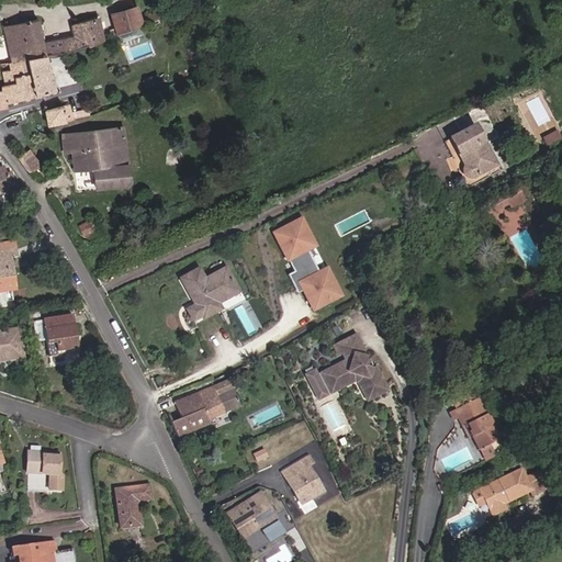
[(117,34),(160,17),(157,11),(141,17),(134,3),(110,13),(117,34)]
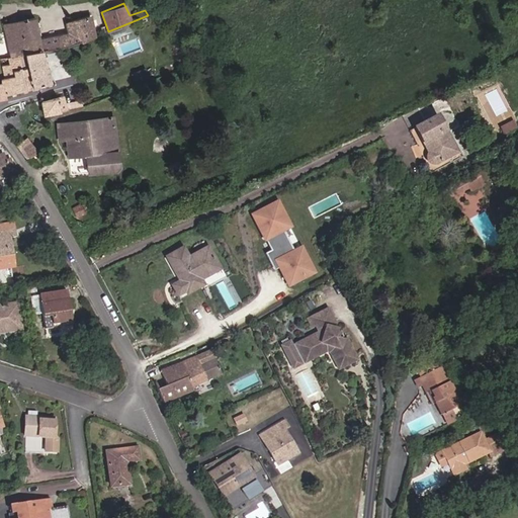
[(3,22),(8,53),(20,51),(35,48),(93,37),(98,35),(90,14),(67,22),(69,30),(68,30),(40,36),(35,15),(3,22)]
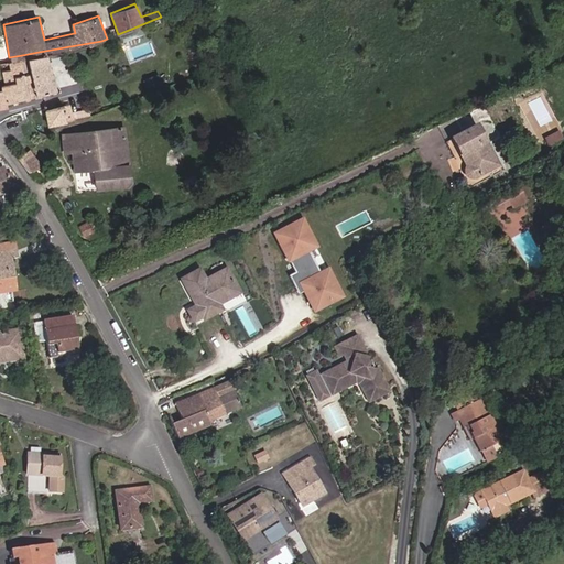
[(50,89),(39,52),(22,55),(34,95),(39,93),(50,89)]
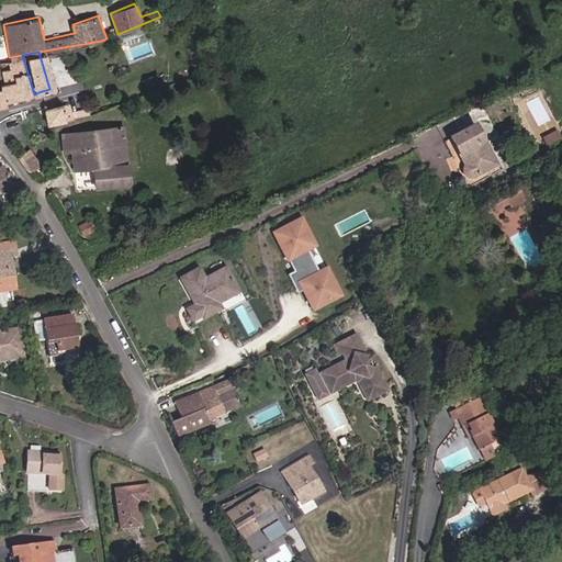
[(4,103),(34,94),(22,55),(9,57),(11,68),(7,68),(0,69),(0,108),(6,108),(4,103)]
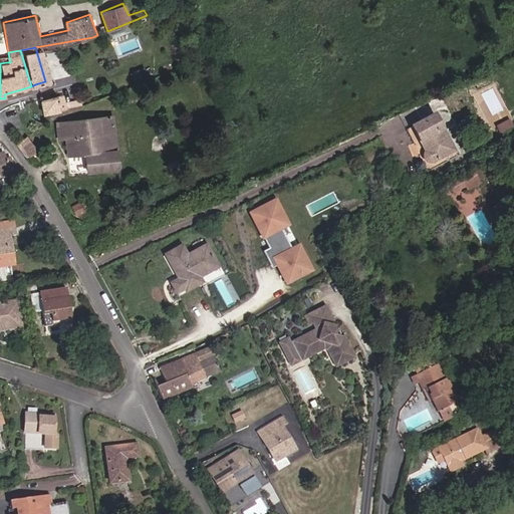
[(60,90),(64,110),(71,108),(66,89),(60,90)]
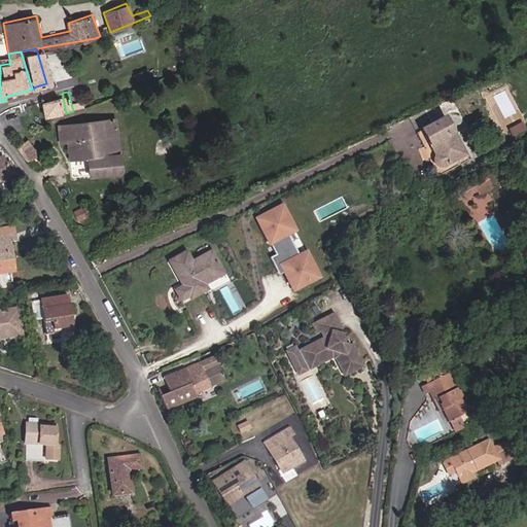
[(66,113),(62,93),(39,99),(44,118),(66,113)]
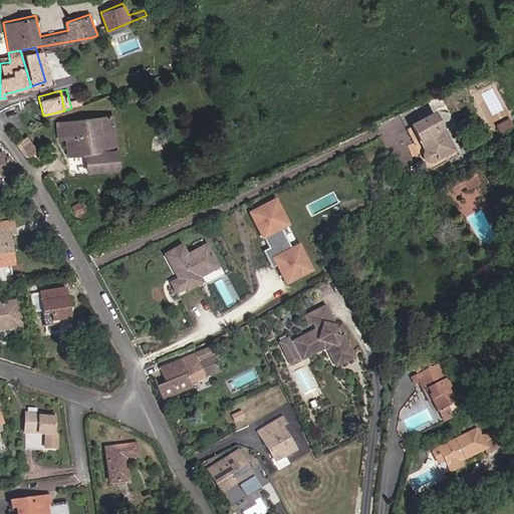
[(420,140),(441,129),(433,113),(409,126),(418,142),(420,140)]
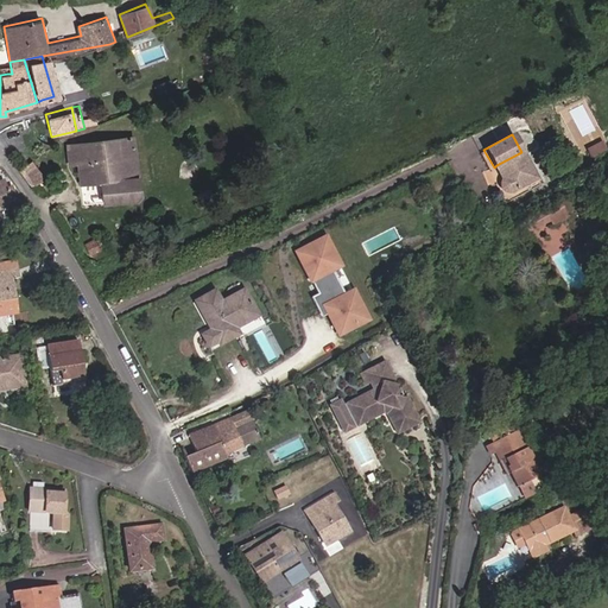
[(603,139),(588,149),(593,156),(607,147),(603,139)]
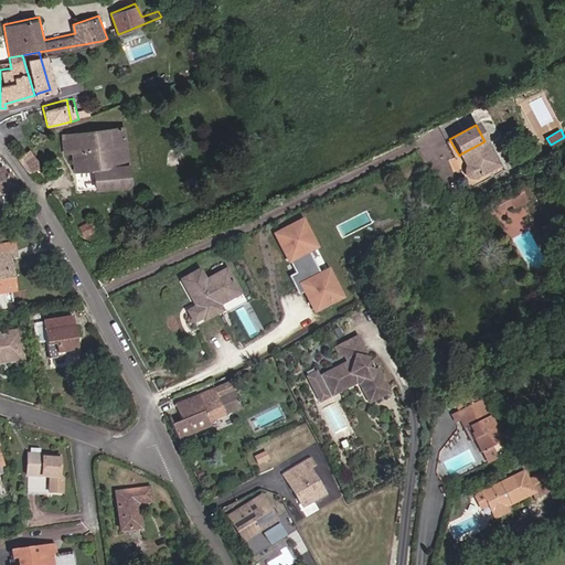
[(120,130),(65,137),(67,153),(74,152),(76,173),(94,171),(96,190),(127,187),(120,130)]
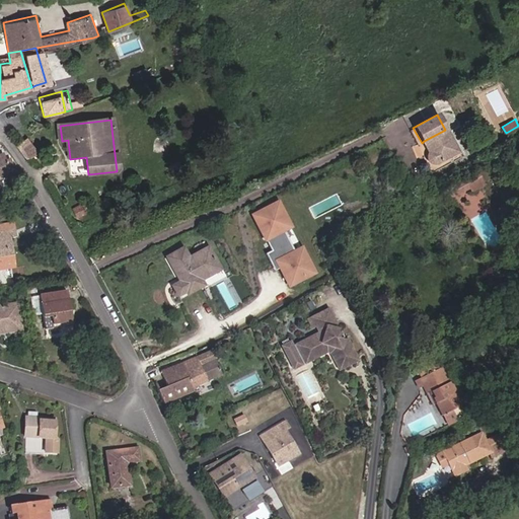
[(457,153),(445,130),(424,141),(429,151),(425,154),(423,158),(424,161),(427,165),(431,166),(435,166),(457,153)]
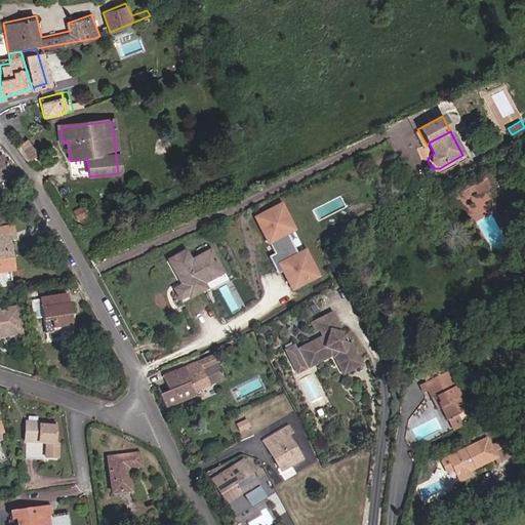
[(28,137),(15,146),(28,164),(39,153),(28,137)]
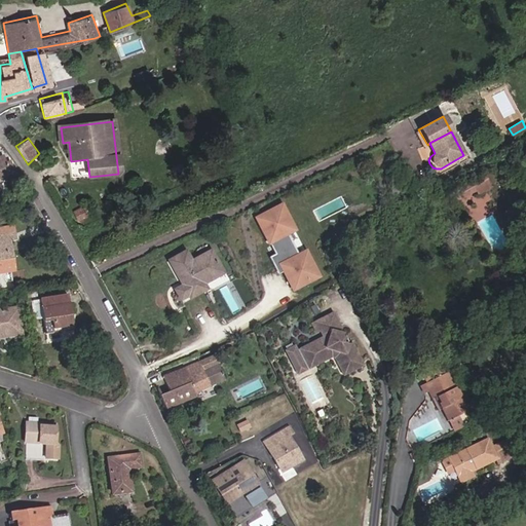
[(0,176),(17,170),(13,164),(10,166),(7,159),(0,162),(0,160),(0,176)]
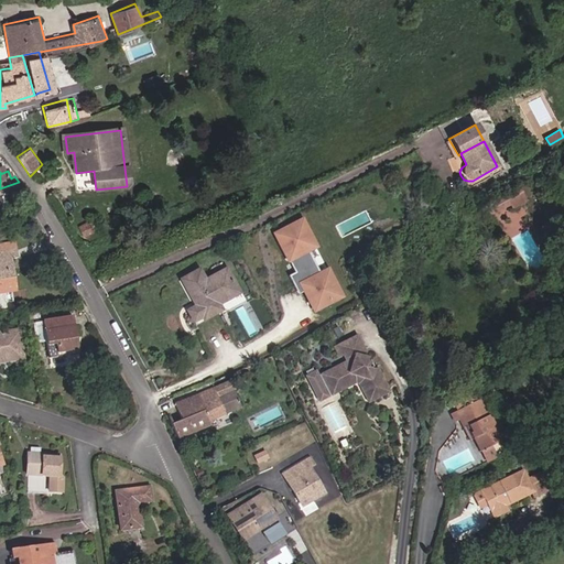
[(518,188),(484,207),(488,215),(510,204),(512,208),(524,202),(518,188)]
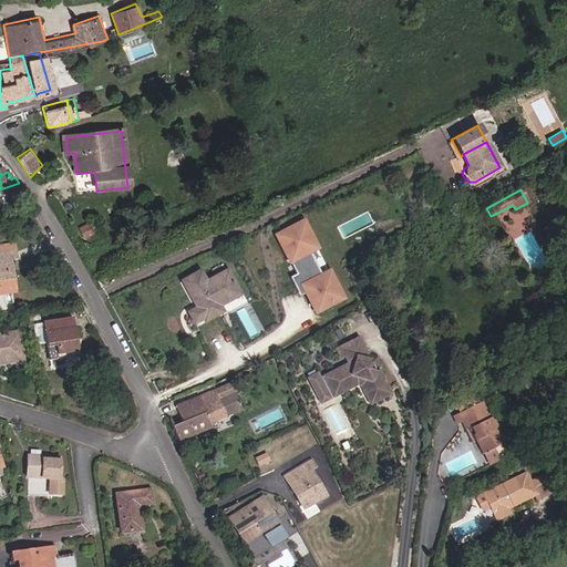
[(318,313),(344,300),(331,272),(323,277),(311,253),(319,249),(305,223),(278,236),(298,276),(292,279),(298,290),(305,287),(308,295),(318,313)]
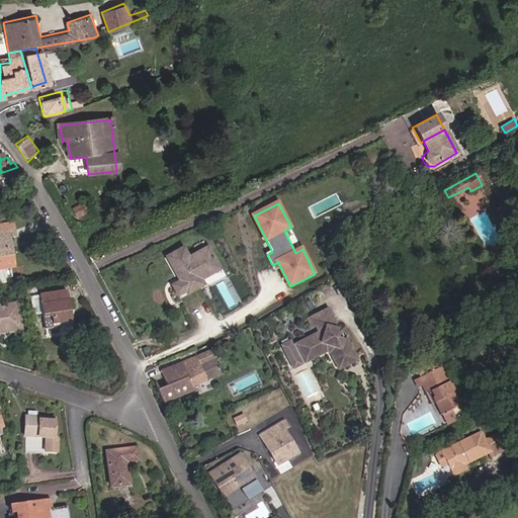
[(82,205),(73,209),(76,216),(85,211),(82,205)]
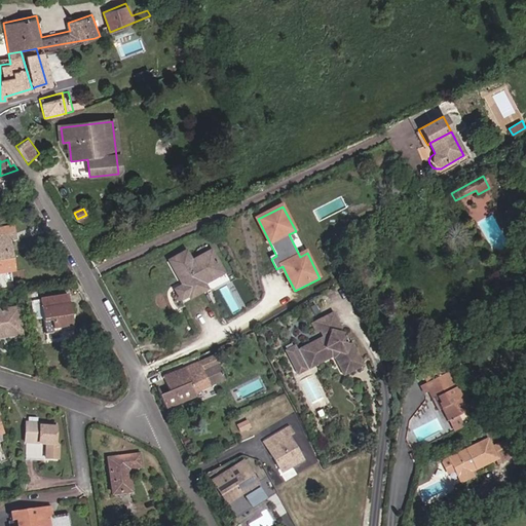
[(0,231),(14,230),(13,222),(0,222),(0,231)]
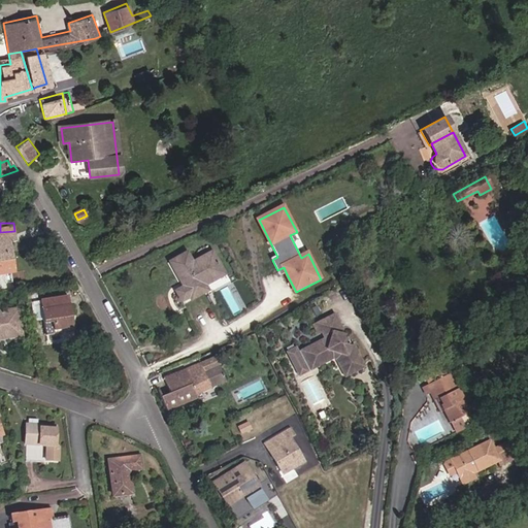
[(0,272),(14,271),(11,241),(15,241),(14,231),(0,232),(0,272)]
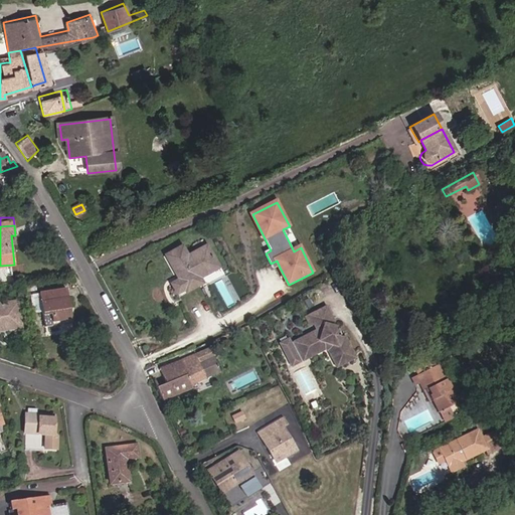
[(301,247),(290,226),(283,229),(294,251),(301,247)]
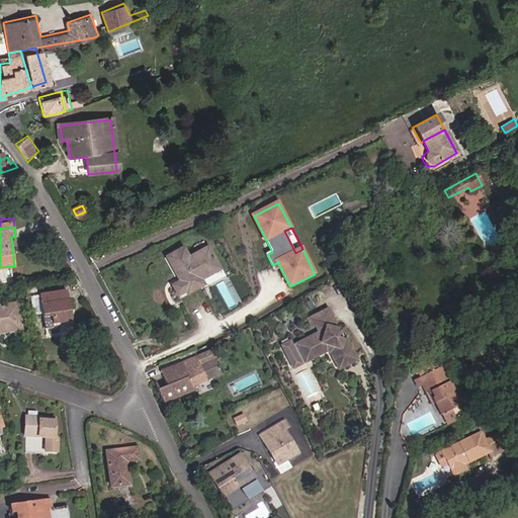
[(165,259),(172,273),(207,255),(204,251),(187,260),(181,251),(165,259)]
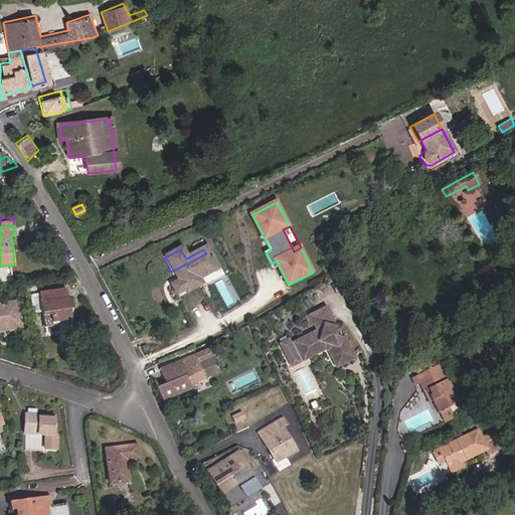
[(206,253),(171,272),(173,276),(176,275),(179,281),(169,286),(176,300),(200,287),(197,282),(215,272),(206,253)]
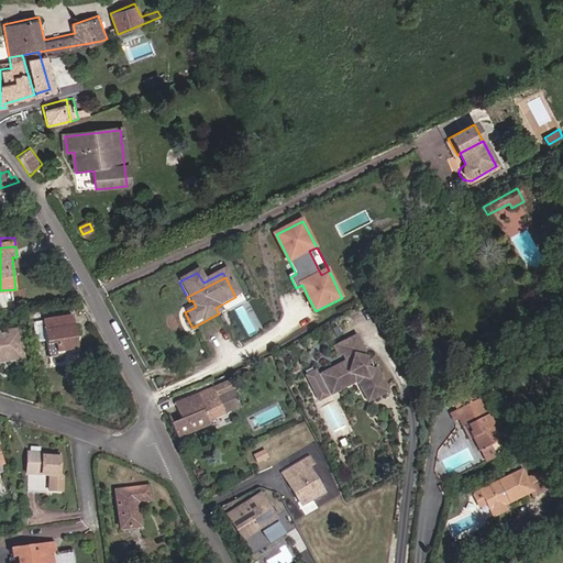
[(302,285),(296,288),(299,295),(306,293),(302,285)]
